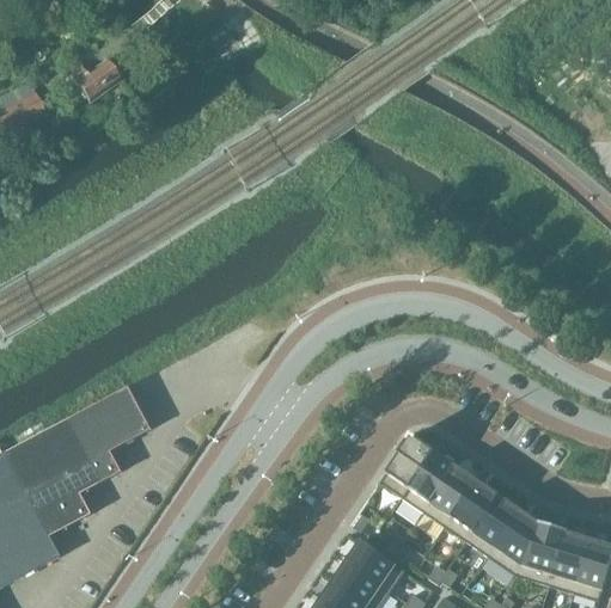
[(81,66),(61,79),(71,93),(79,88),(89,104),(121,81),(118,78),(121,75),(114,62),(110,65),(108,60),(86,74),(81,66)]
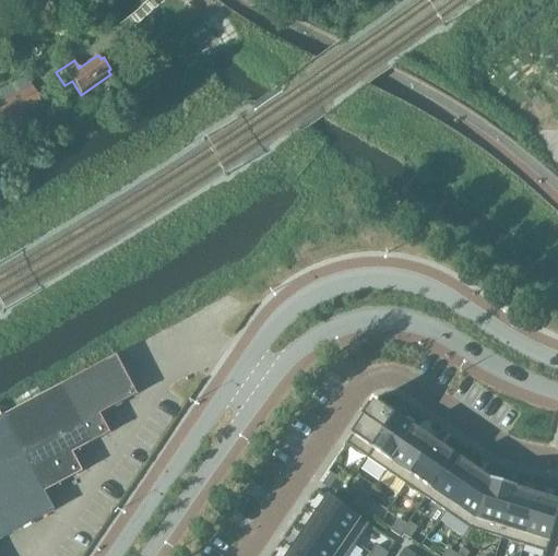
[(33,85),(0,102),(0,126),(43,105),(33,85)]
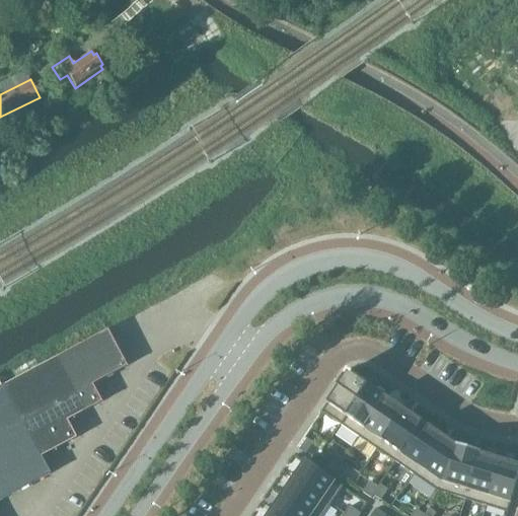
[(126,365),(106,328),(55,357),(83,411),(100,400),(91,383),(126,365)]
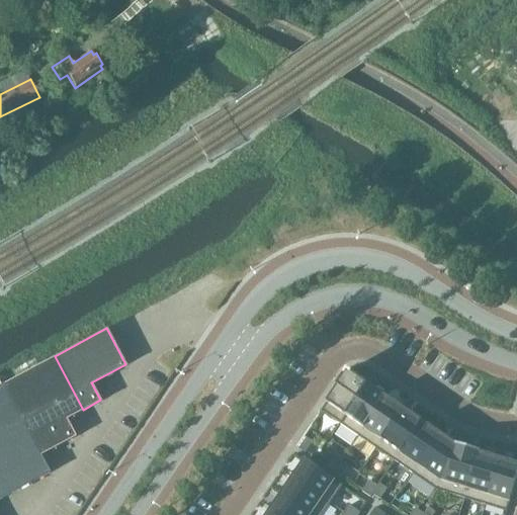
[(83,410),(55,356),(2,383),(40,454),(75,436),(66,419),(83,410)]
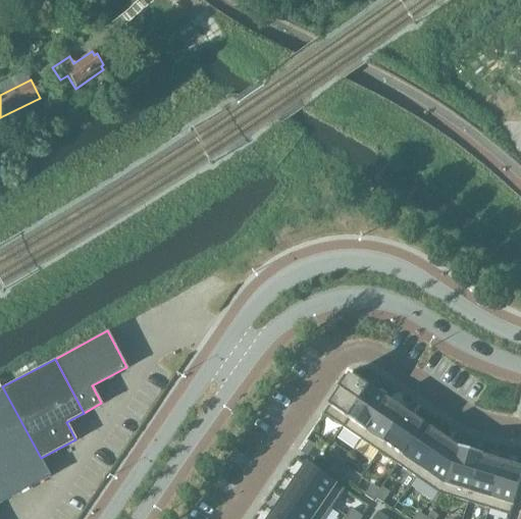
[(371,384),(352,371),(325,410),(345,423),(371,384)]
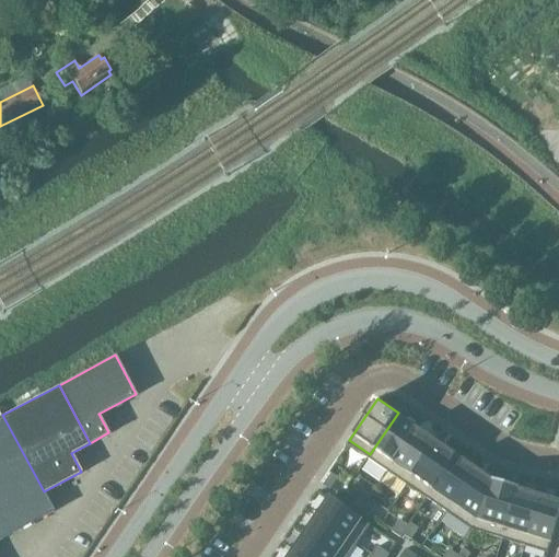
[(418,426),(398,413),(370,454),(389,468),(418,426)]
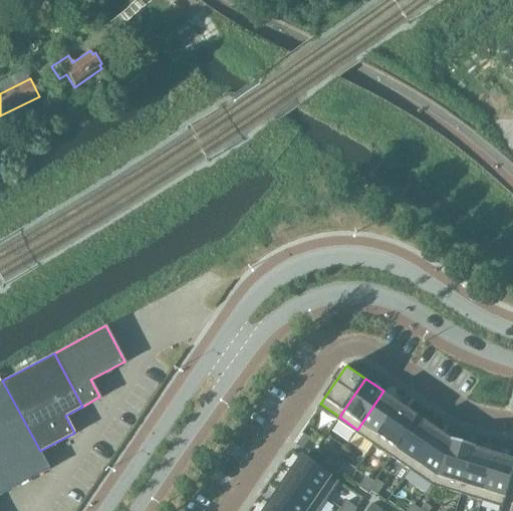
[(49,468),(2,380),(0,381),(0,457),(15,486),(49,468)]
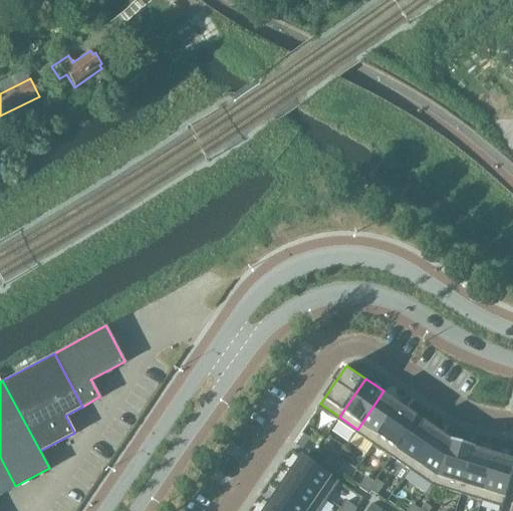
[(402,404),(383,391),(357,430),(375,442),(402,404)]
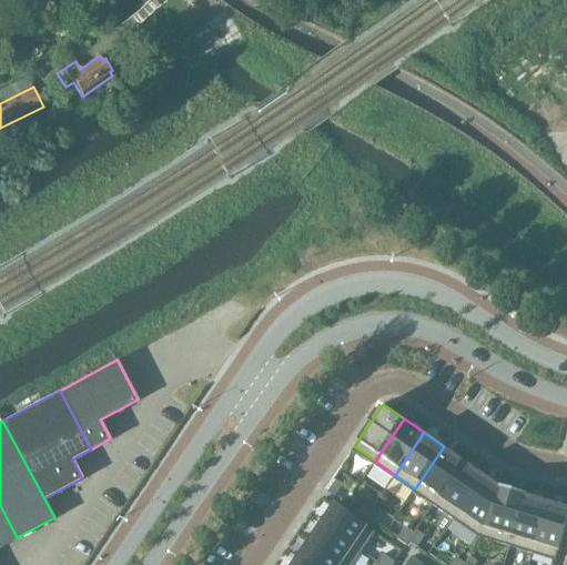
[(464,460),(444,446),(415,488),(435,502),(464,460)]
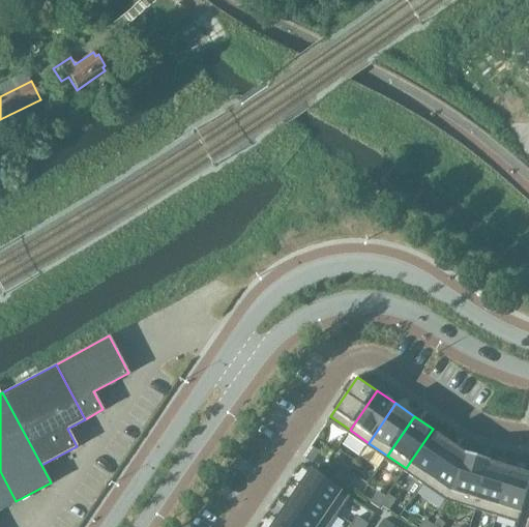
[(451,441),(433,429),(406,468),(423,480),(451,441)]
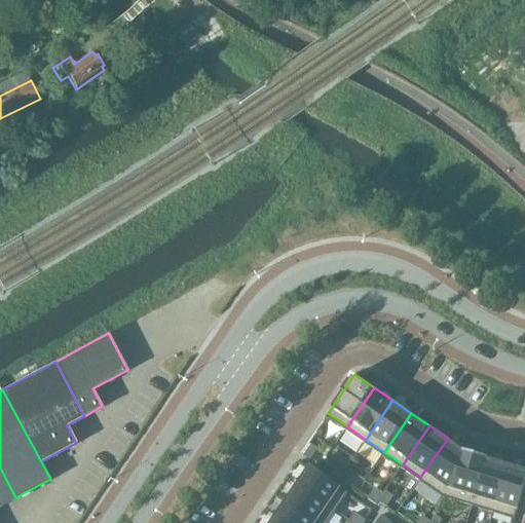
[(465,451),(448,438),(420,477),(445,494),(465,451)]
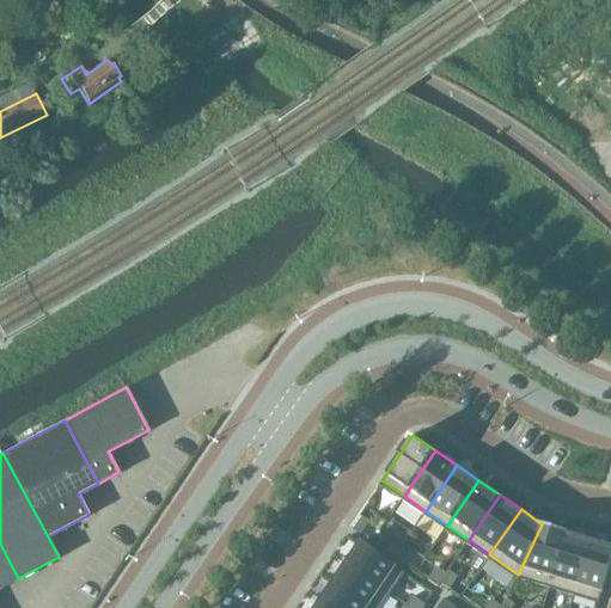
[(362,533),(371,520),(362,514),(361,513),(353,526),(362,533)]
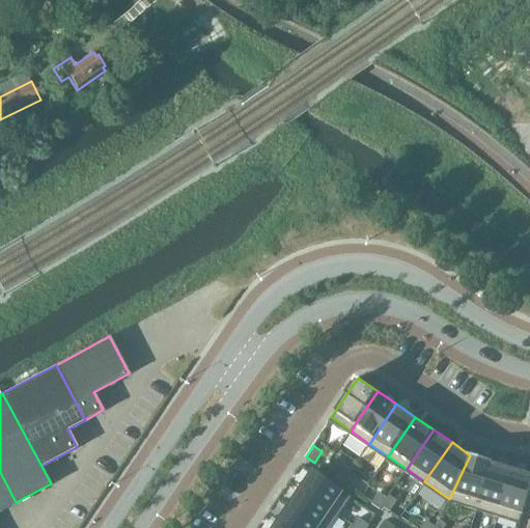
[(492,462),(470,455),(449,499),(477,507),(492,462)]
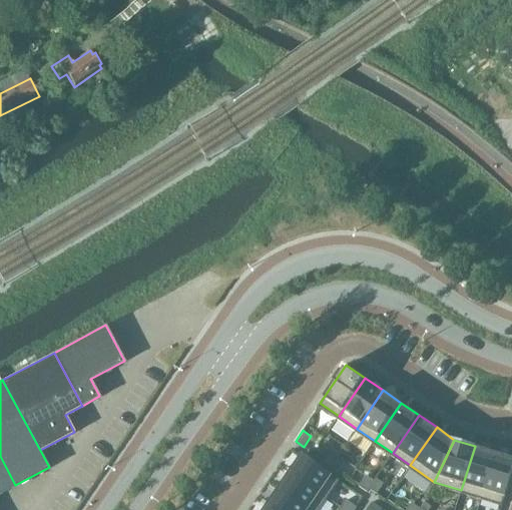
[(496,452),(475,446),(461,490),(482,496),(496,452)]
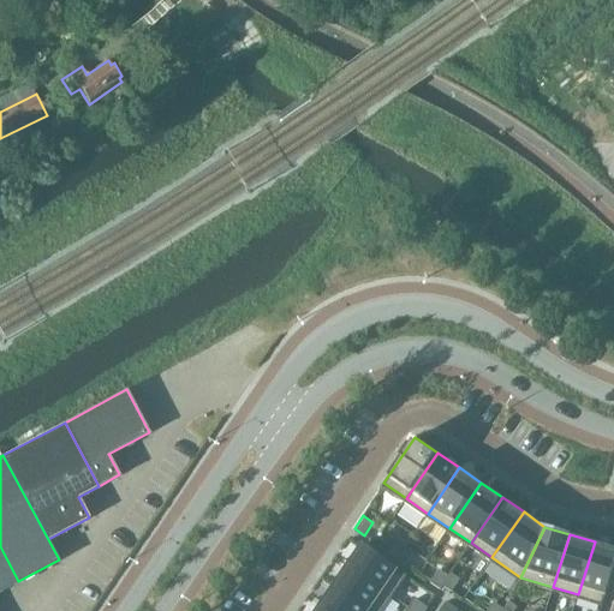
[(398,558),(406,545),(397,539),(388,552),(398,558)]
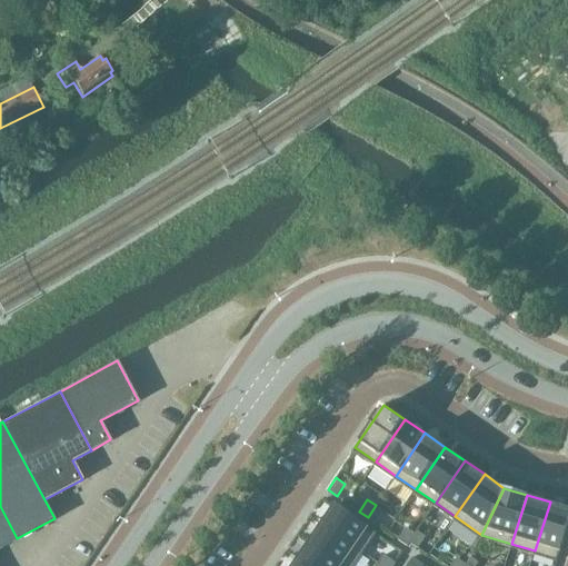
[(567,507),(550,502),(535,550),(558,557),(567,523),(567,507)]
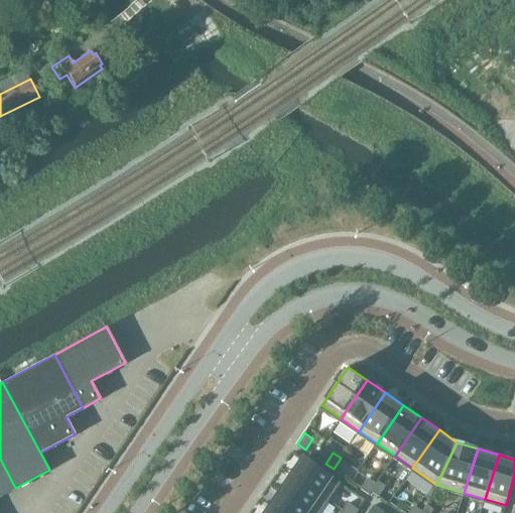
[(330,500),(343,482),(304,457),(292,475),(330,500)]
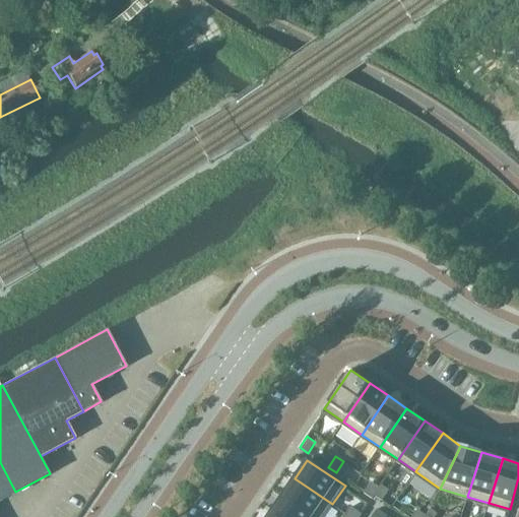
[(343,477),(351,466),(343,461),(336,472),(343,477)]
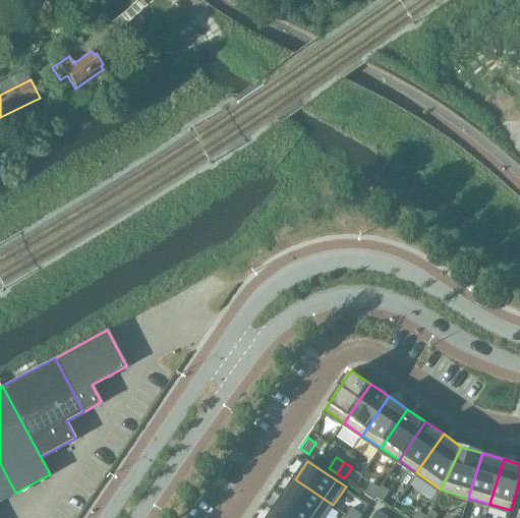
[(0,501),(15,493),(0,464),(0,501)]
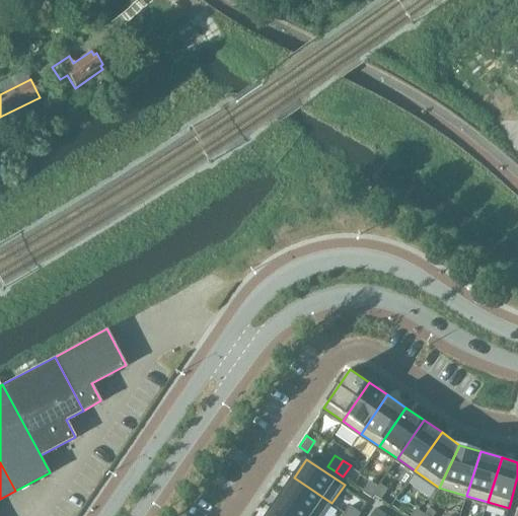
[(322,515),(331,503),(294,477),(283,495),(313,515),(322,515)]
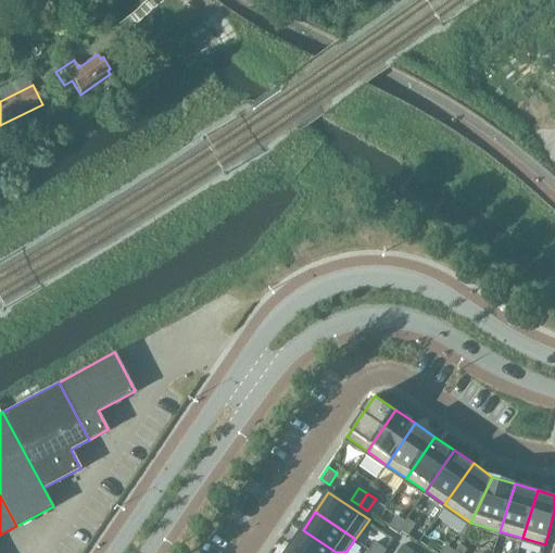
[(399,532),(401,529),(406,520),(398,515),(390,526),(399,532)]
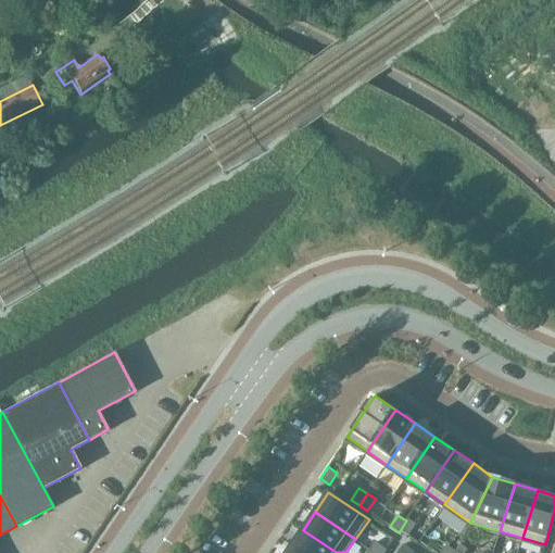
[(408,535),(417,523),(408,517),(406,520),(401,529),(408,535)]
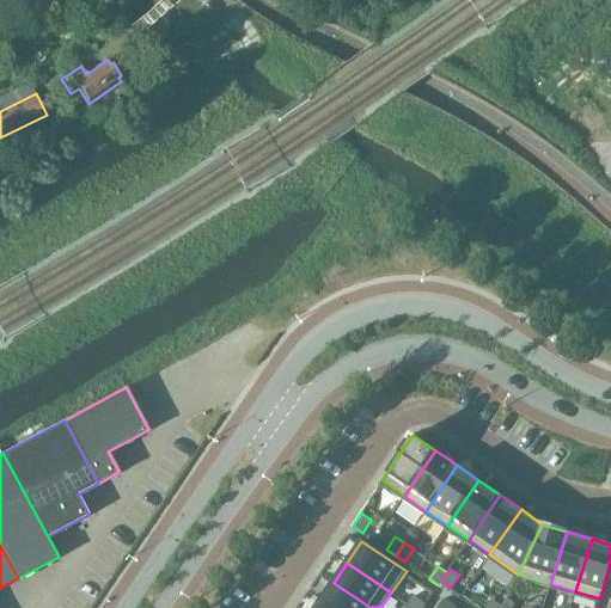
[(370,607),(334,583),(319,602),(327,607),(370,607)]
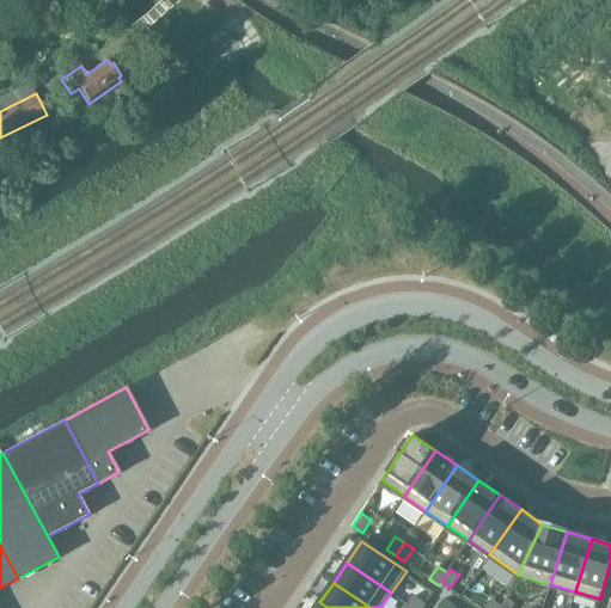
[(414,596),(409,605),(414,607),(423,607),(426,605),(414,596)]
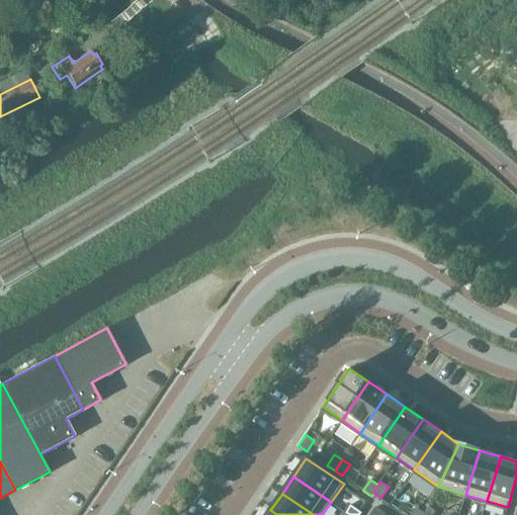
[(422,514),(424,512),(417,506),(410,514),(422,514)]
